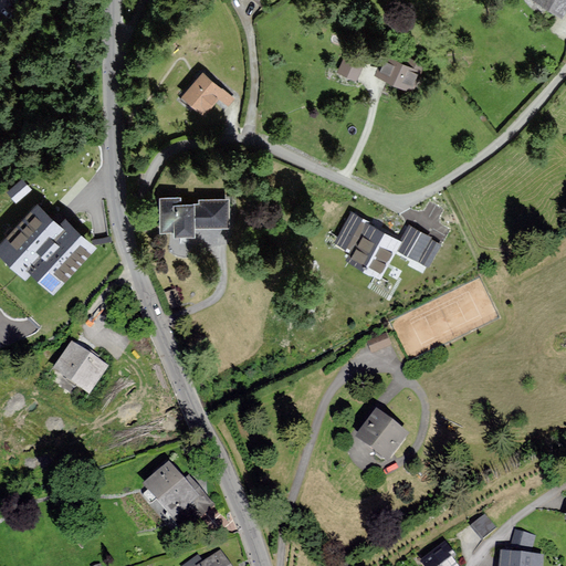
[(565,0),(542,0),(564,13),(565,10),(565,0)]
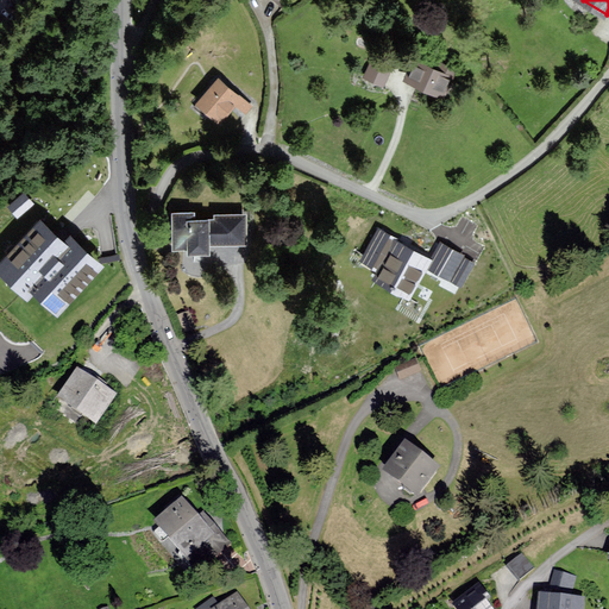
[(372,51),(364,75),(385,83),(394,60),(372,51)]
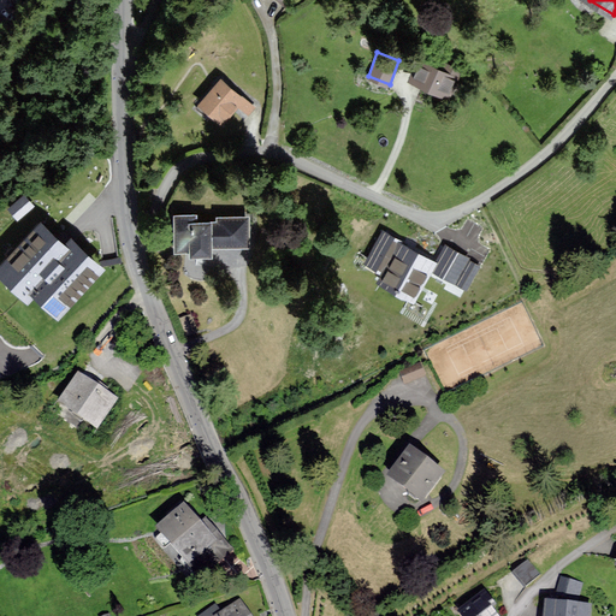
[(424,57),(412,82),(449,100),(461,75),(424,57)]
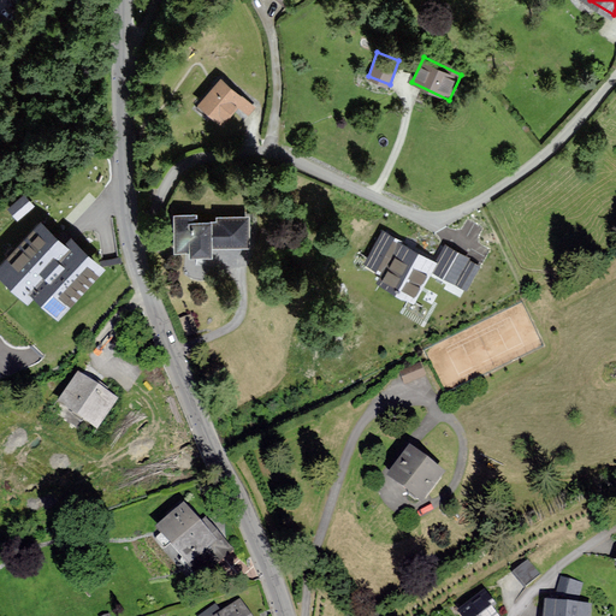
[(223,78),(200,105),(221,124),(238,105),(248,113),(255,106),(223,78)]
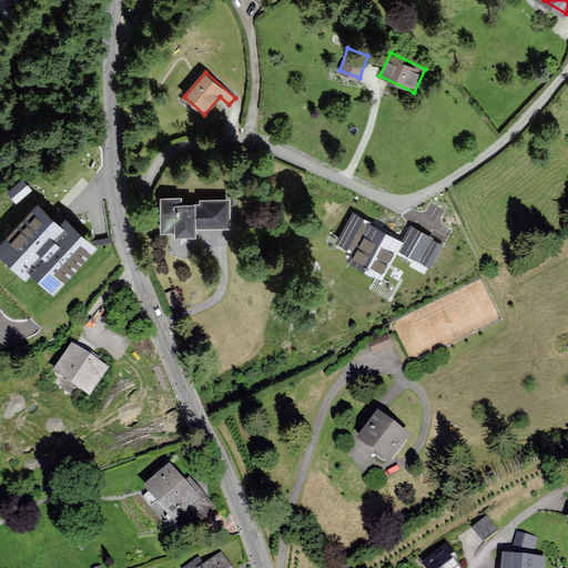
[(23,172),(7,183),(16,195),(32,183),(23,172)]
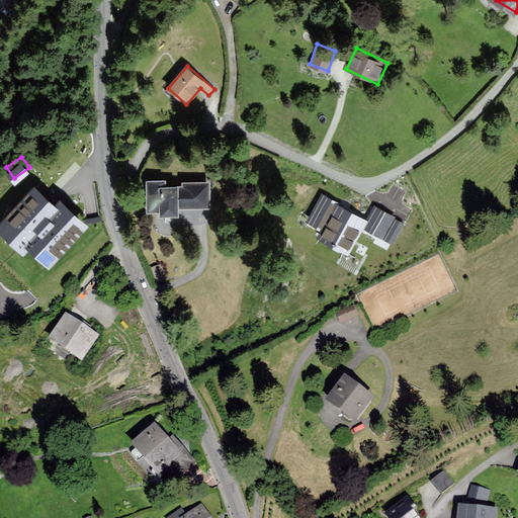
[(179,185),(167,185),(167,180),(148,180),(148,210),(161,210),(162,216),(181,216),(180,208),(211,208),(210,182),(179,183),(179,185)]
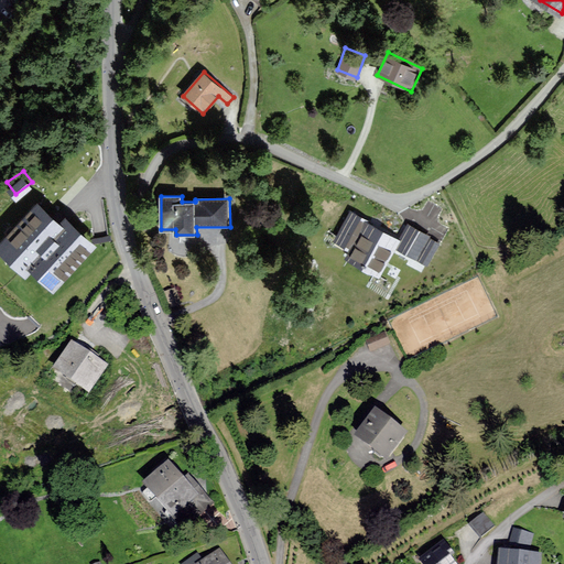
[(54,290),(95,248),(66,220),(61,227),(39,207),(0,247),(0,251),(25,277),(32,270),(54,290)]
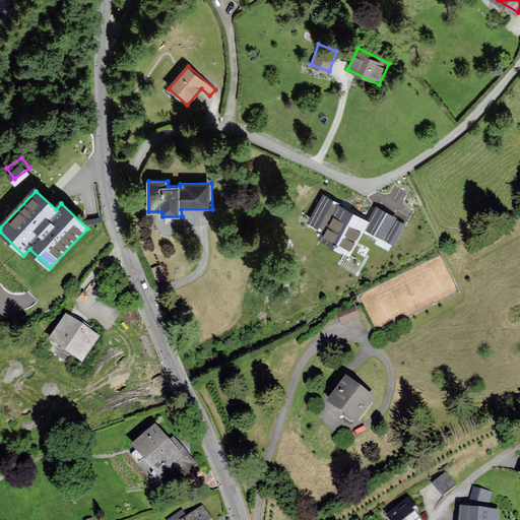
[(323,232),(320,238),(350,255),(369,221),(342,206),(343,203),(324,193),(307,222),(323,232)]
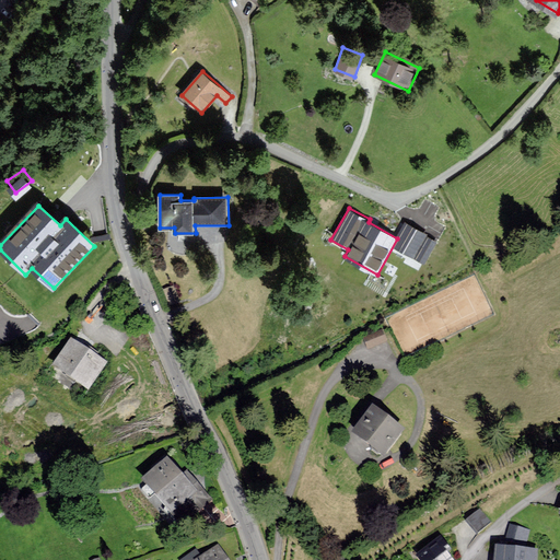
[(182,287),(167,292),(173,308),(187,303),(182,287)]
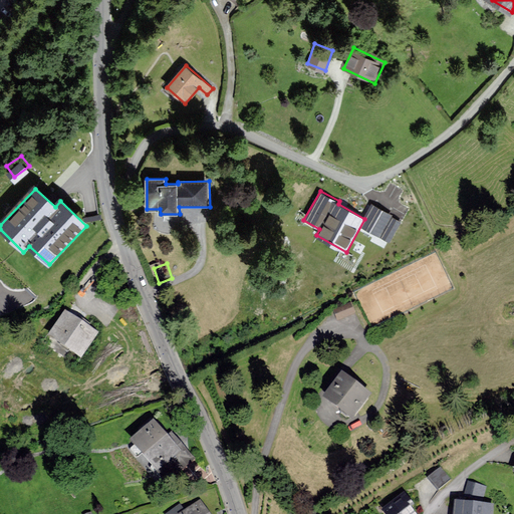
[(67,315),(49,340),(82,363),(99,338),(67,315)]
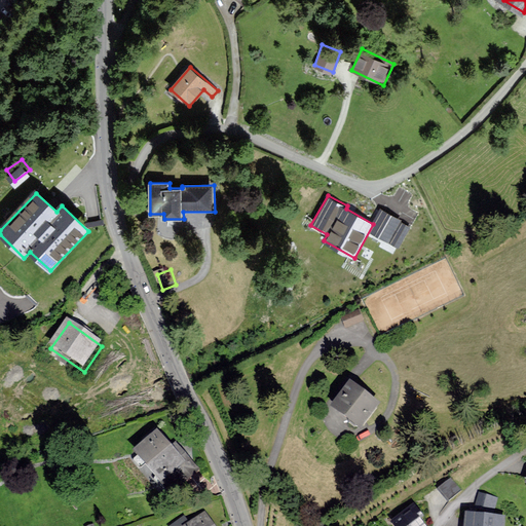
[(355,386),(335,412),(361,431),(381,406),(355,386)]
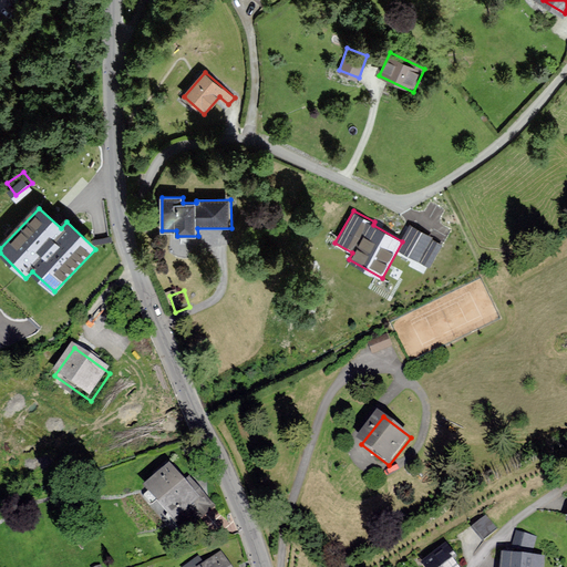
[(174,468),(147,491),(178,526),(204,504),(174,468)]
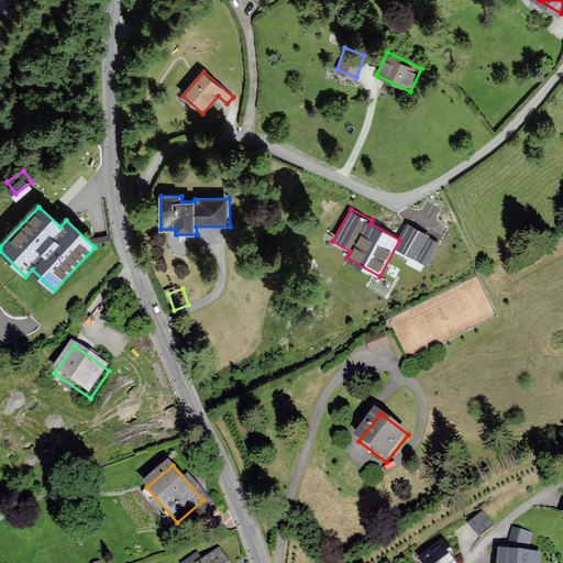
[(482,509),(467,521),(479,536),(494,522),(482,509)]
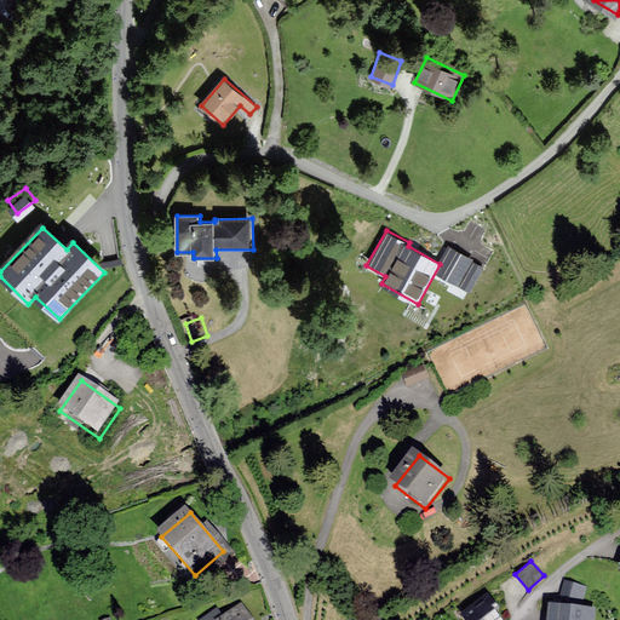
[(500,619),(486,601),(464,618),(465,619),(500,619)]
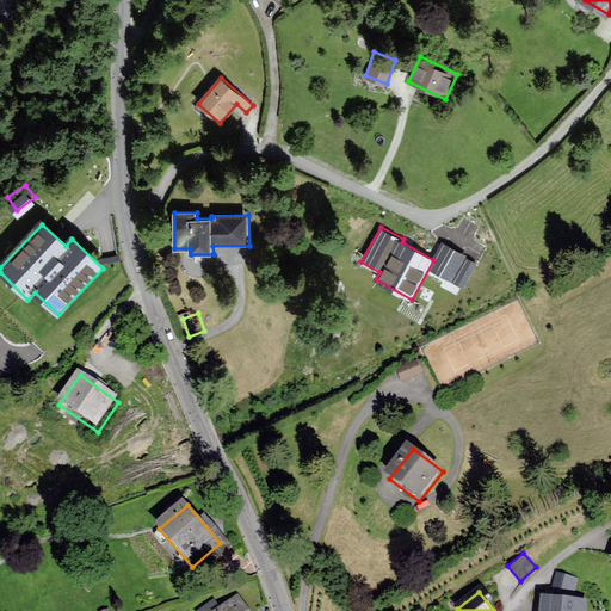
[(248,610),(238,594),(215,610),(248,610)]
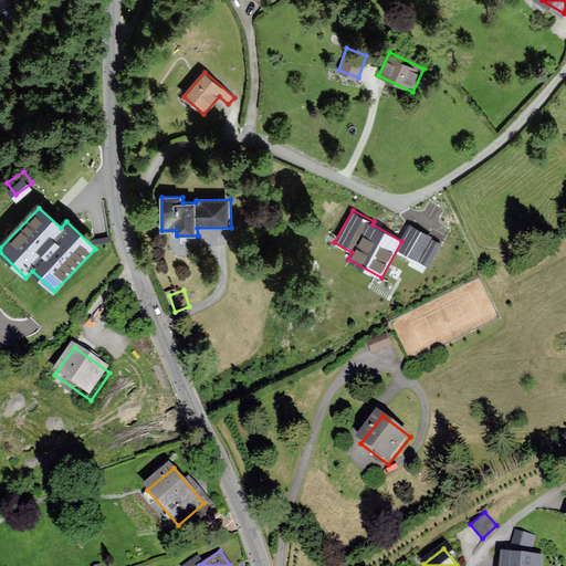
[(505,555),(504,565),(542,565),(543,557),(505,555)]
